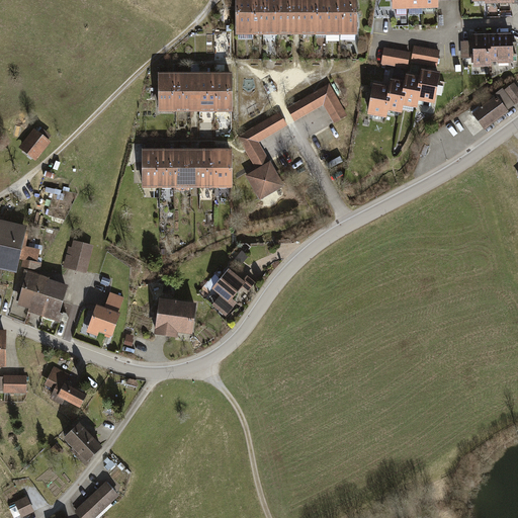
[(251,37),(250,0),(235,0),(236,37),(251,37)]
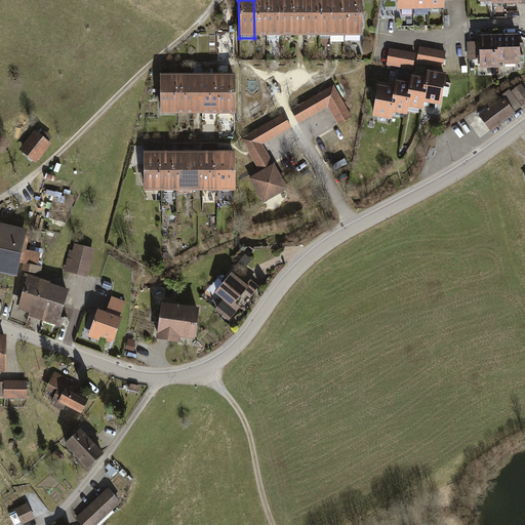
[(270,38),(269,0),(253,0),(254,38),(270,38)]
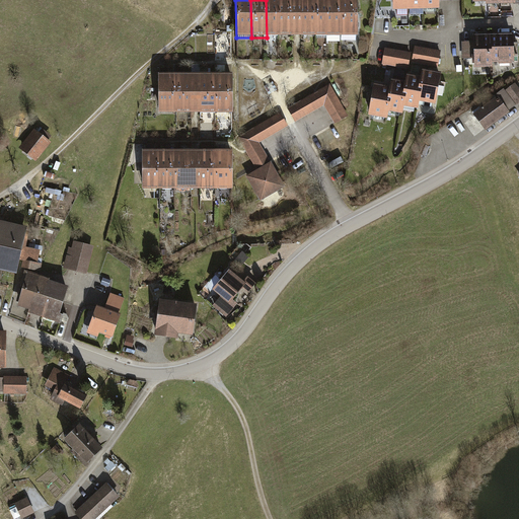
[(282,36),(281,0),(266,0),(267,38),(282,36)]
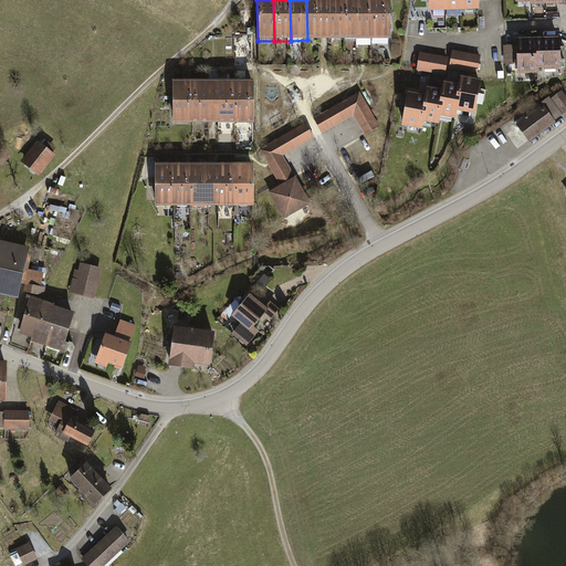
[(324,40),(323,0),(306,0),(307,40),(324,40)]
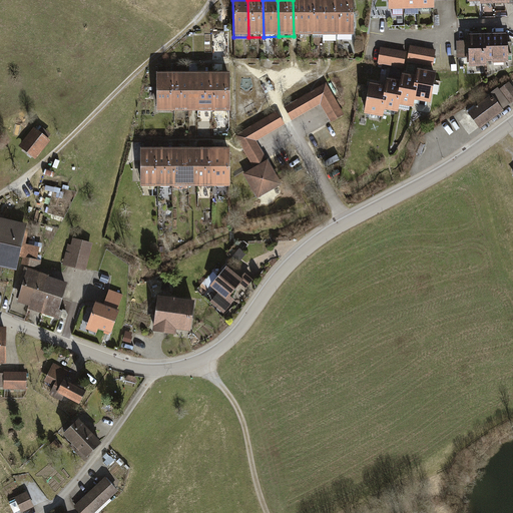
[(309,36),(308,0),(293,0),(294,36),(309,36)]
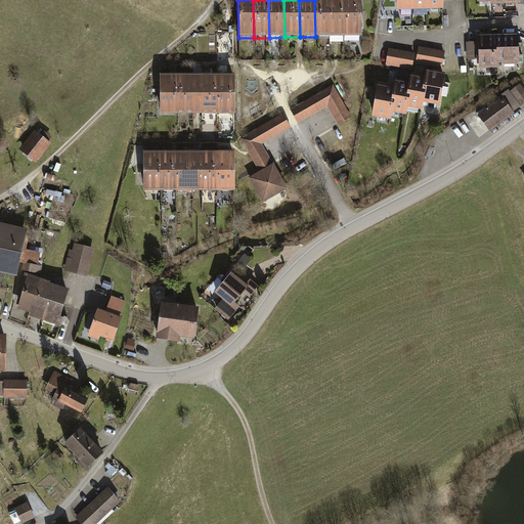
[(331,37),(330,0),(314,0),(315,37),(331,37)]
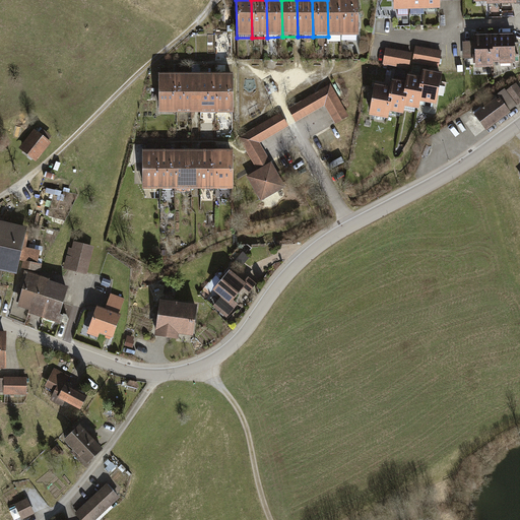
[(343,37),(342,0),(327,0),(328,37),(343,37)]
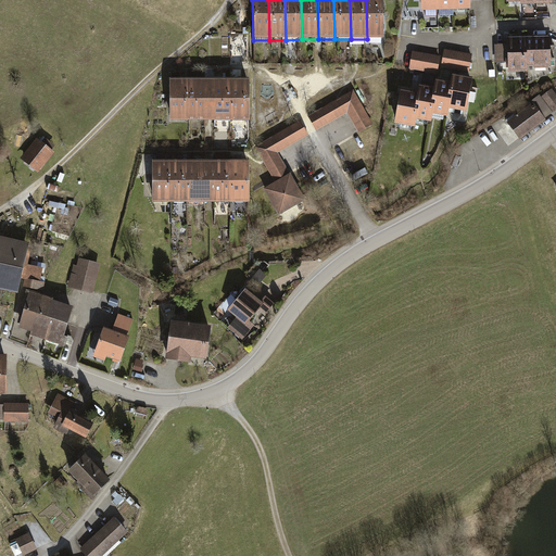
[(383,39),(382,0),(366,0),(367,39),(383,39)]
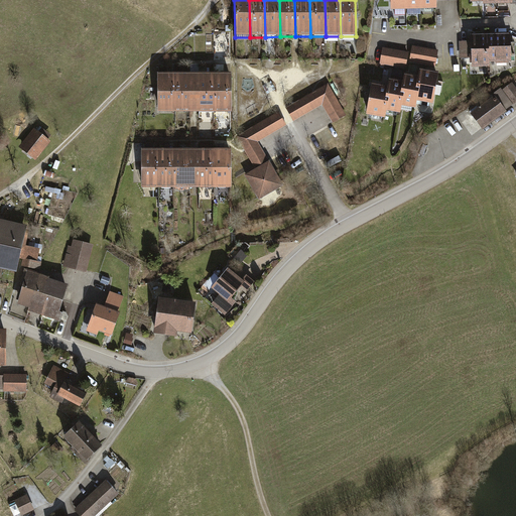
[(406,10),(405,0),(391,0),(391,11),(406,10)]
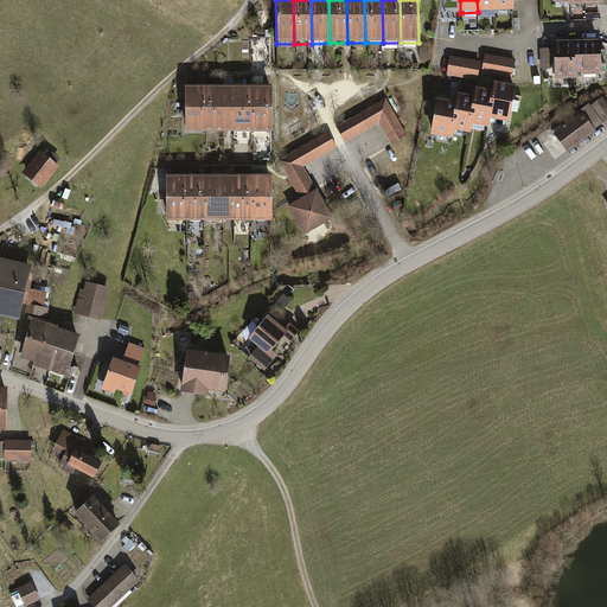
[(496,12),(494,0),(477,0),(478,12),(496,12)]
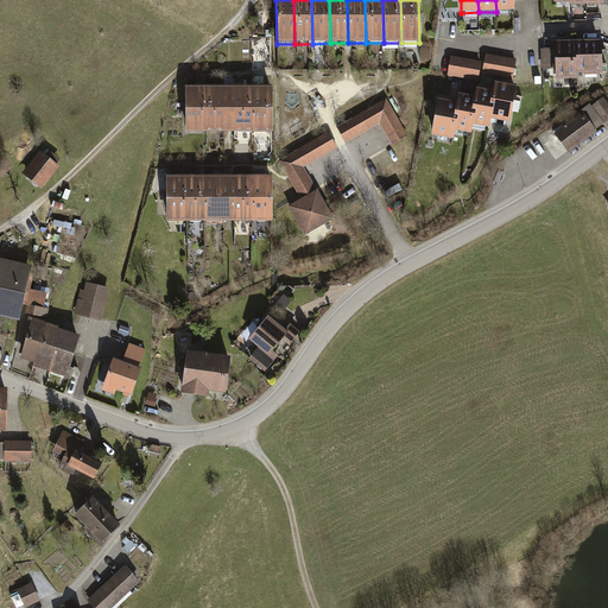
[(495,0),(496,12),(513,12),(513,1),(513,0),(495,0)]
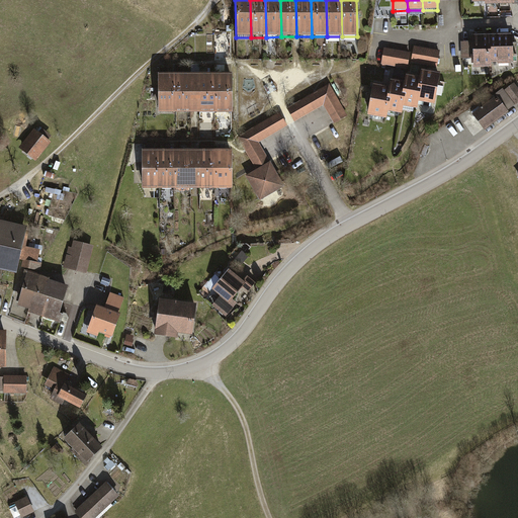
[(472,35),(472,41),(473,59),(473,69),(491,68),(491,64),(490,34),(472,35)]
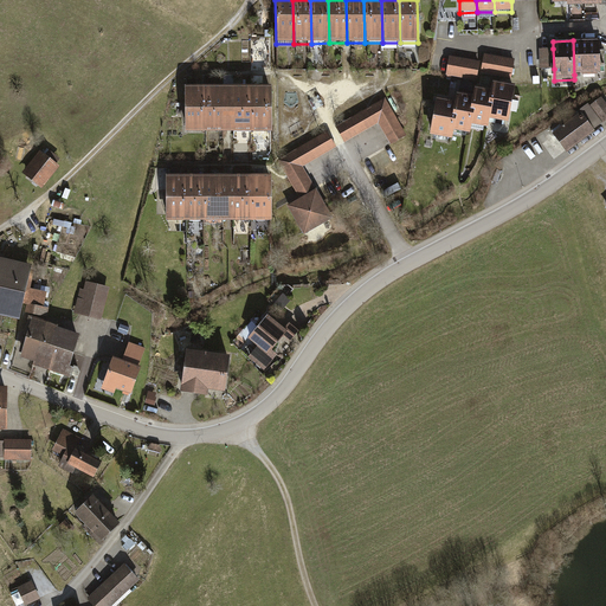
[(600,40),(573,40),(574,75),(600,75),(600,68),(605,68),(605,51),(600,51),(600,40)]
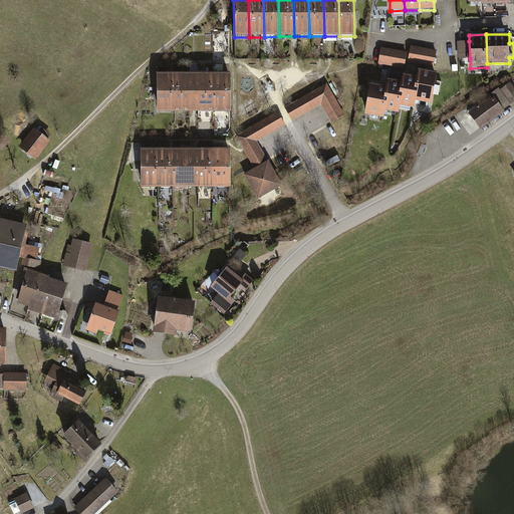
[(459,58),(470,58),(469,41),(458,42),(459,58)]
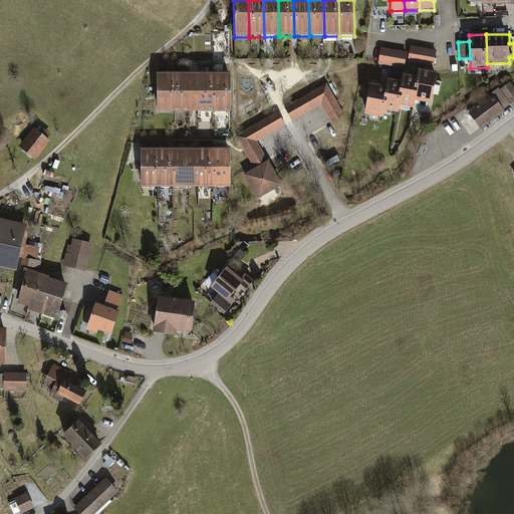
[(411,46),(408,62),(434,66),(437,50),(411,46)]
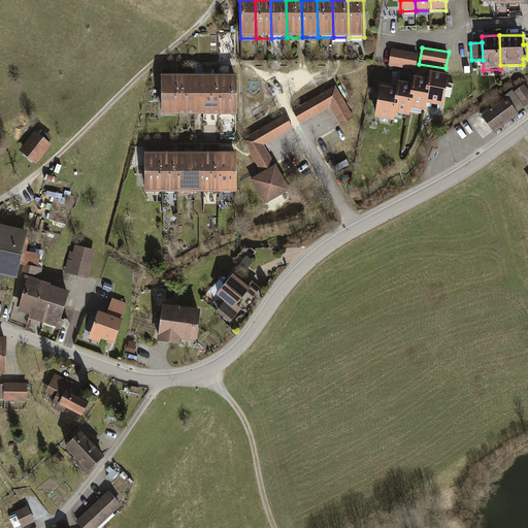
[(415,71),(419,54),(392,48),(389,66),(415,71)]
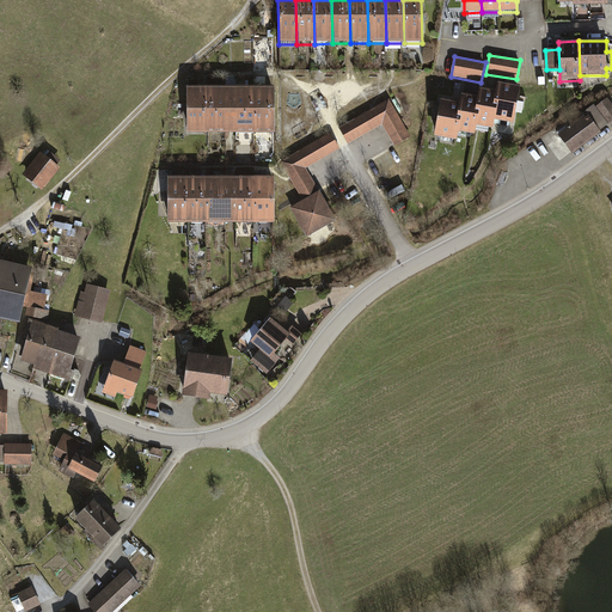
[(520,89),(500,85),(499,92),(494,121),(514,124),(520,89)]
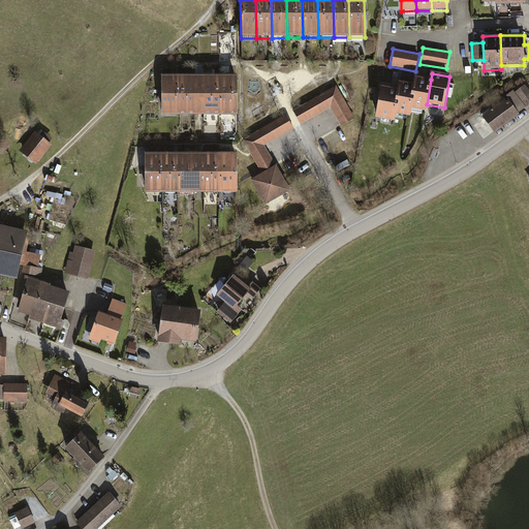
[(179,76),(161,76),(161,116),(180,116),(179,76)]
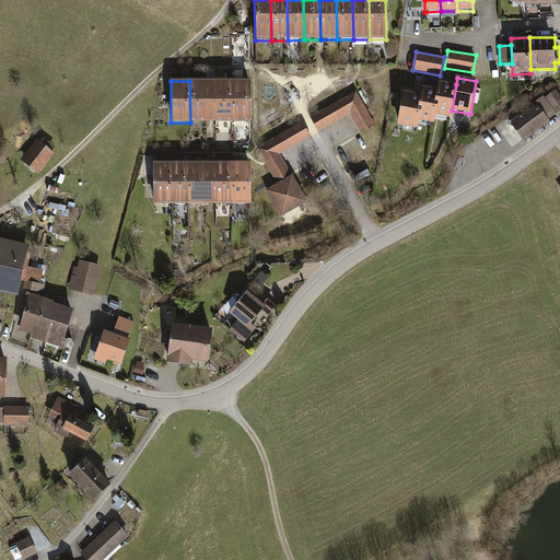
[(210,81),(189,81),(190,123),(210,123),(210,81)]
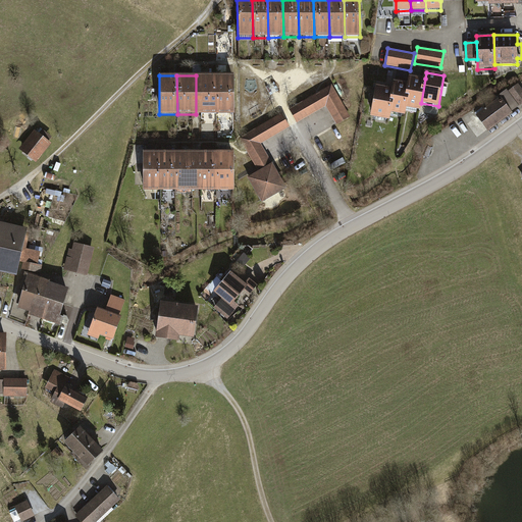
[(214,75),(196,75),(196,114),(215,113),(214,75)]
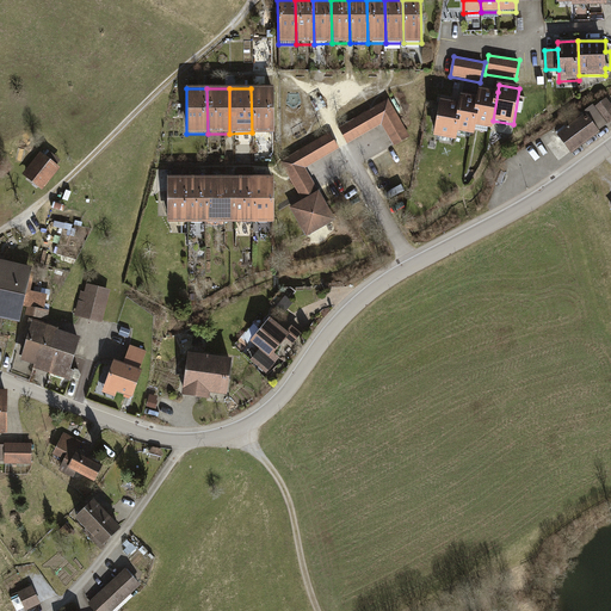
[(273,88),(251,88),(252,133),(273,133),(273,88)]
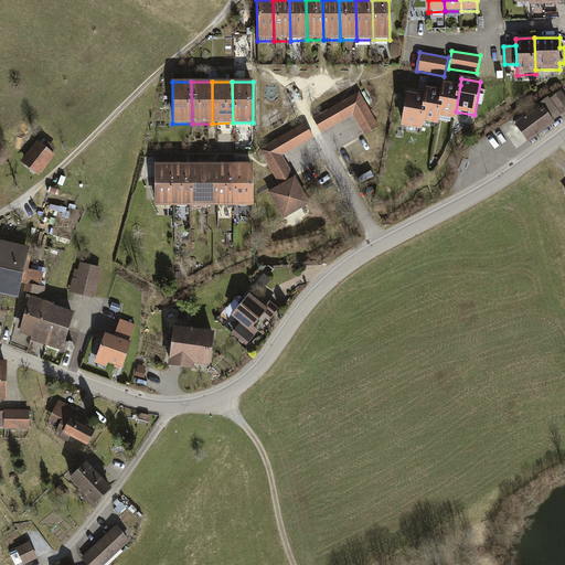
[(460,85),(445,82),(443,91),(438,117),(454,120),(456,112),(460,85)]
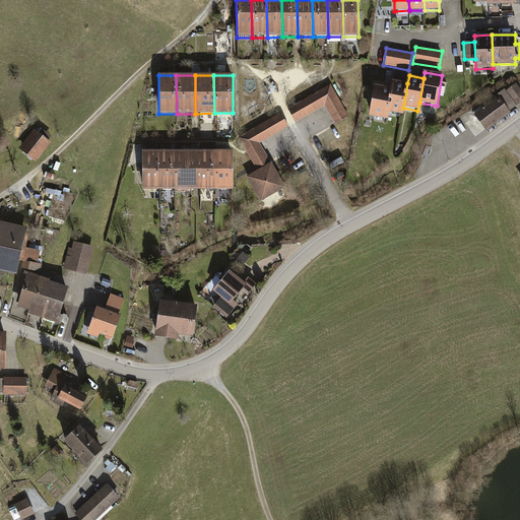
[(407,83),(391,80),(390,87),(386,113),(401,116),(403,108),(407,83)]
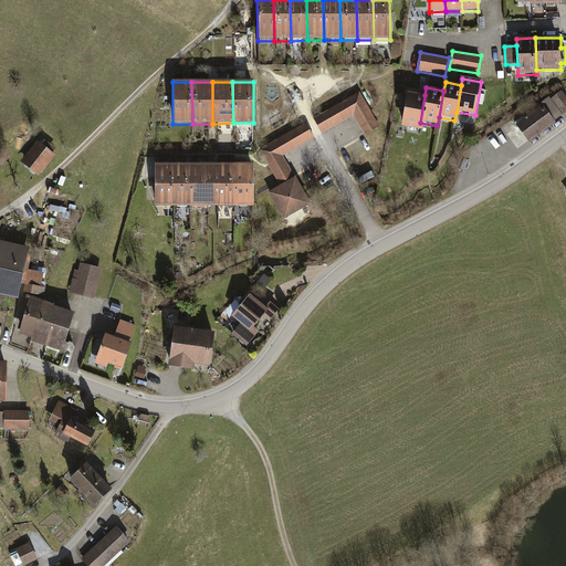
[(358,92),(315,118),(324,134),(353,116),(366,137),(380,128),(358,92)]
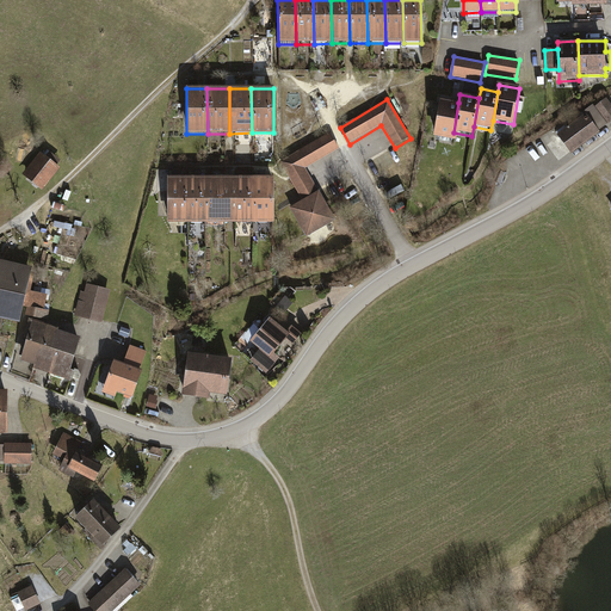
[(458,103),(439,99),(433,137),(451,141),(454,133),(458,103)]
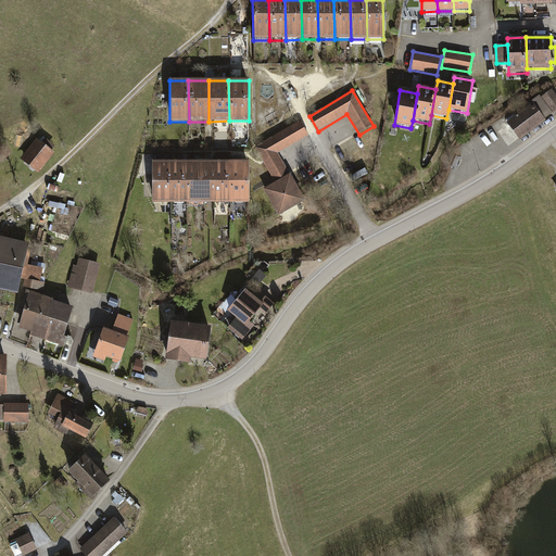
[(555,96),(552,90),(541,99),(552,114),(555,111),(555,96)]
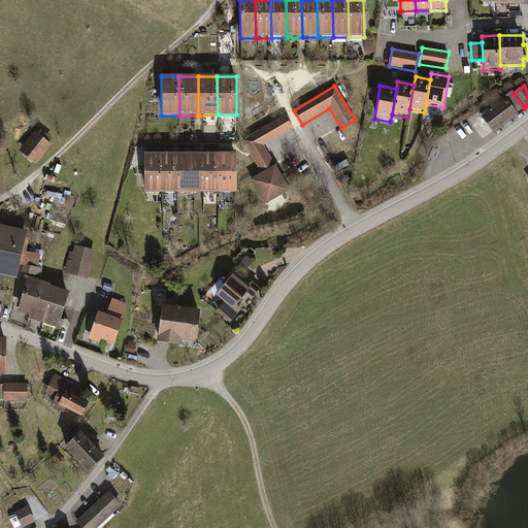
[(506,99),(517,113),(524,108),(514,94),(512,92),(505,97),(506,99)]
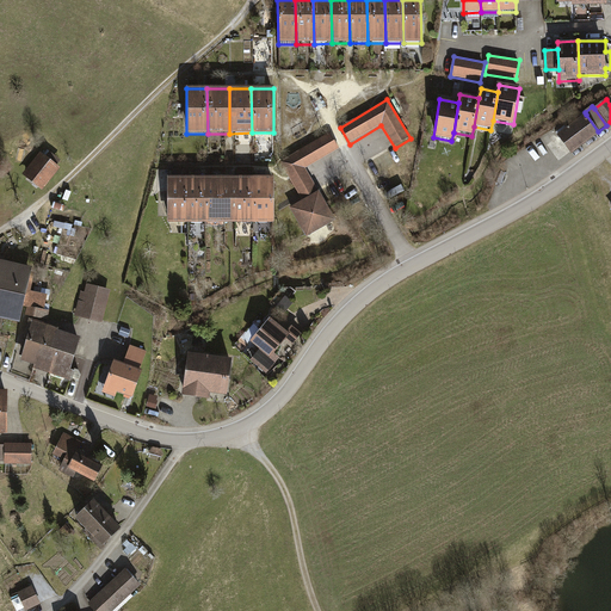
[(557,136),(572,154),(600,134),(598,131),(586,115),(557,136)]
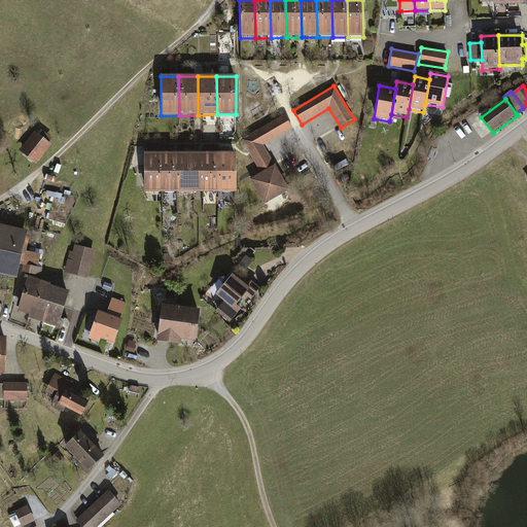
[(241,141),(260,173),(274,165),(262,146),(291,129),(283,115),(241,141)]
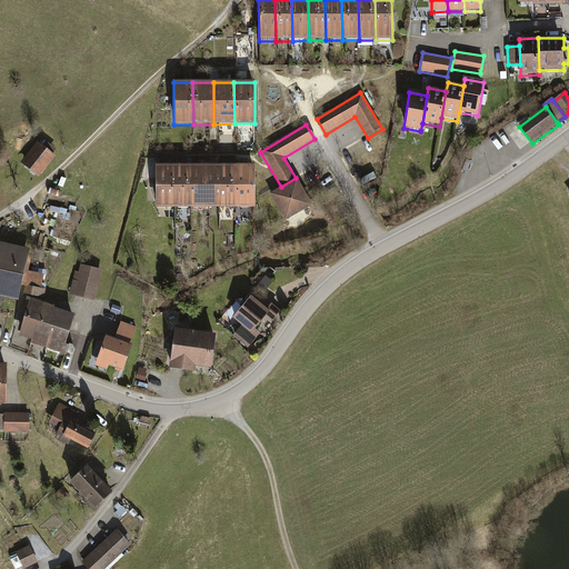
[(38,141),(21,162),(40,178),(57,157),(53,153),(57,149),(45,139),(41,143),(38,141)]
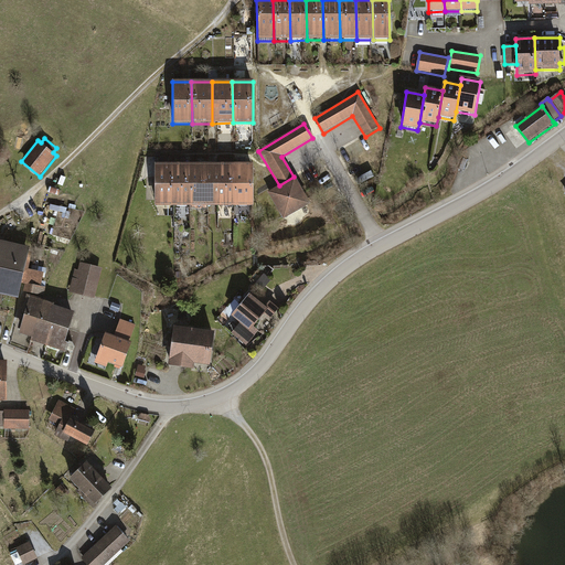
[(174,164),(155,164),(155,205),(174,205),(174,164)]
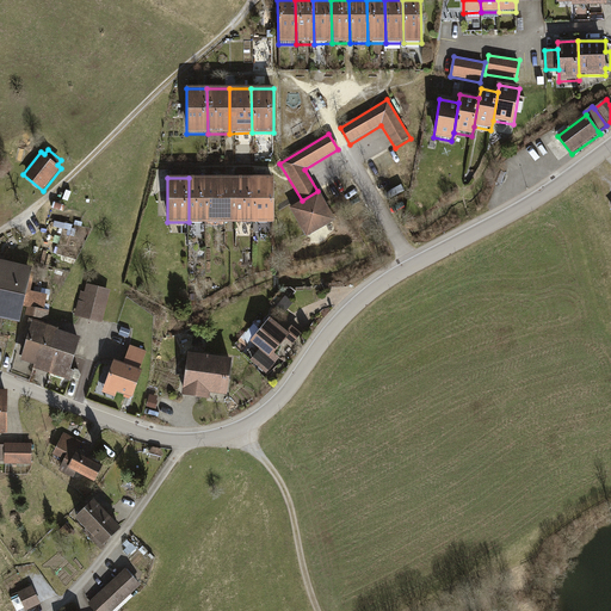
[(210,179),(189,178),(189,222),(209,222),(210,179)]
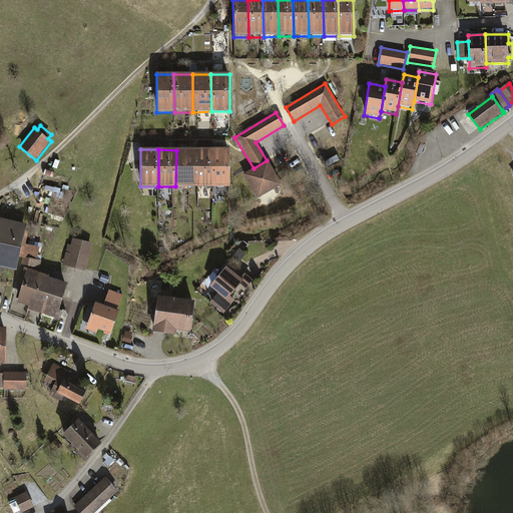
[(193,150),(176,150),(175,186),(193,186),(193,150)]
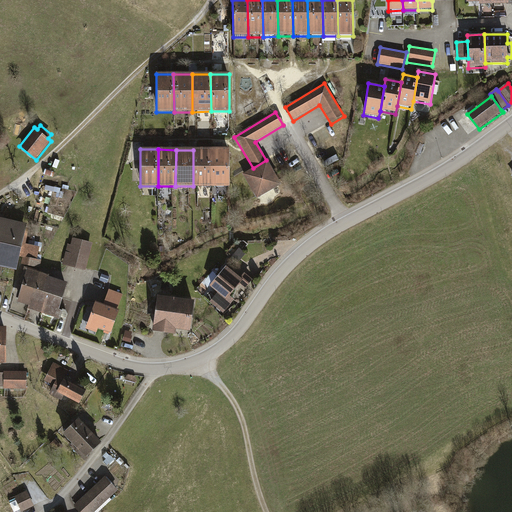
[(211,150),(193,150),(193,186),(211,186),(211,150)]
